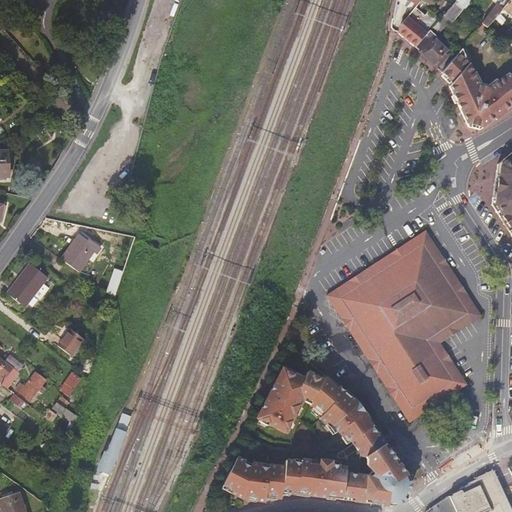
[(455,0),(443,15),(451,21),(462,8),(468,0),(494,0),(494,2),(497,4),(483,24),(487,27),(500,12),(509,0),(455,0)]
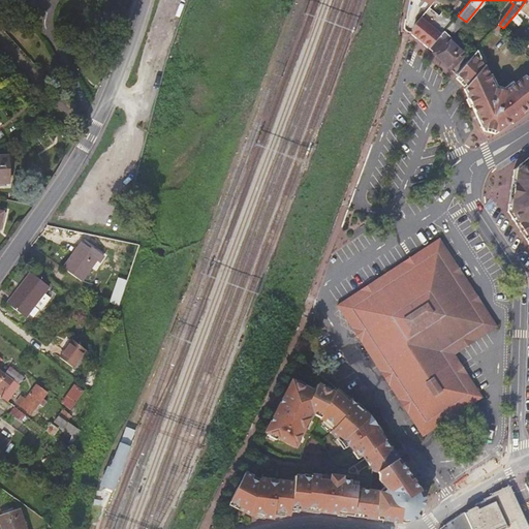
[(528,0),(526,0),(517,12),(521,16),(523,12),(528,17),(528,0)]
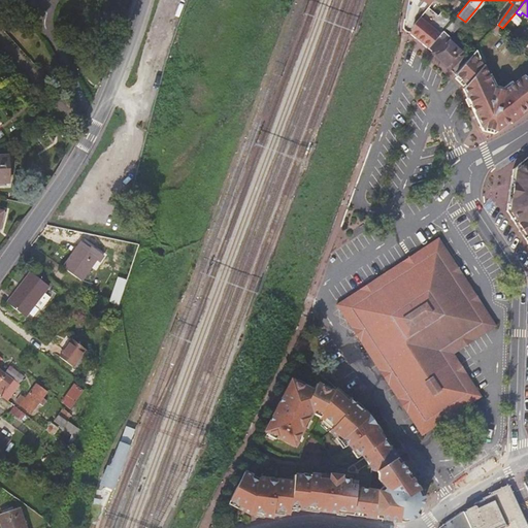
[(441,20),(428,8),(422,17),(416,25),(413,32),(430,47),(431,47),(442,32),(446,29),(455,19),(448,12),(441,20)]
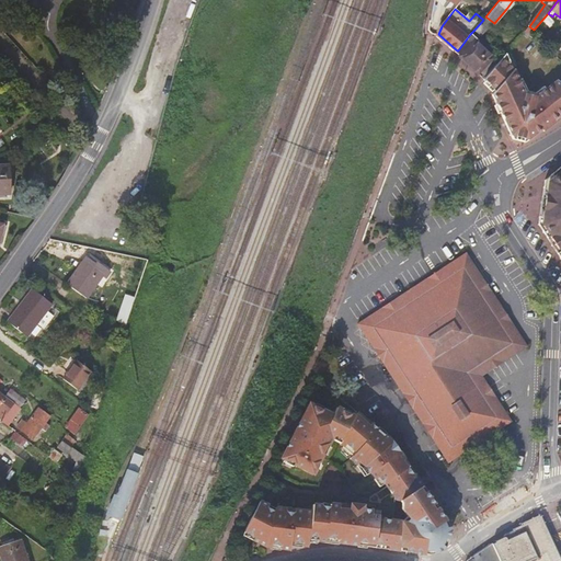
[(485,16),(483,20),(473,31),(470,34),(458,50),(472,65),(484,77),(487,80),(505,56),(481,36),(491,24),(492,26),(494,23),(485,16)]
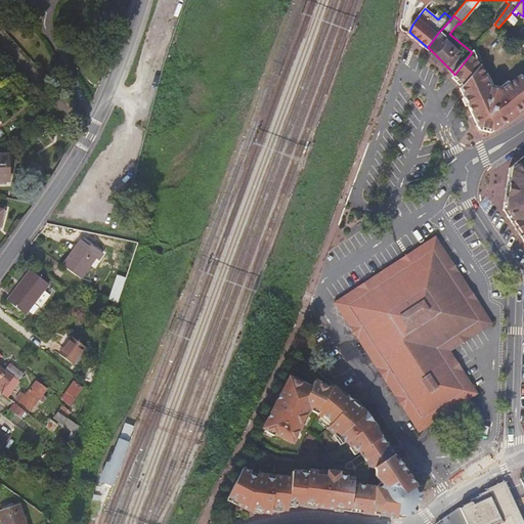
[(5,32),(24,51),(29,47),(9,27),(5,32)]
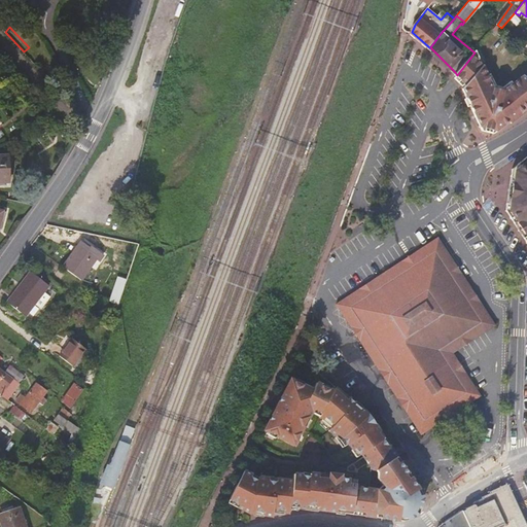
[(467,85),(470,89),(466,91),(470,99),(473,107),(481,125),(498,130),(511,120),(521,112),(526,107),(526,56),(493,29),(478,48),(475,53),(457,75),(458,76),(467,85)]
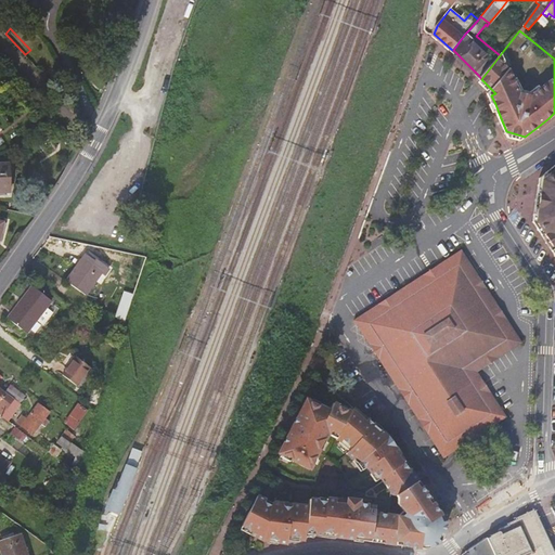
[(480,84),(490,91),(492,90),(482,80),(480,84)]
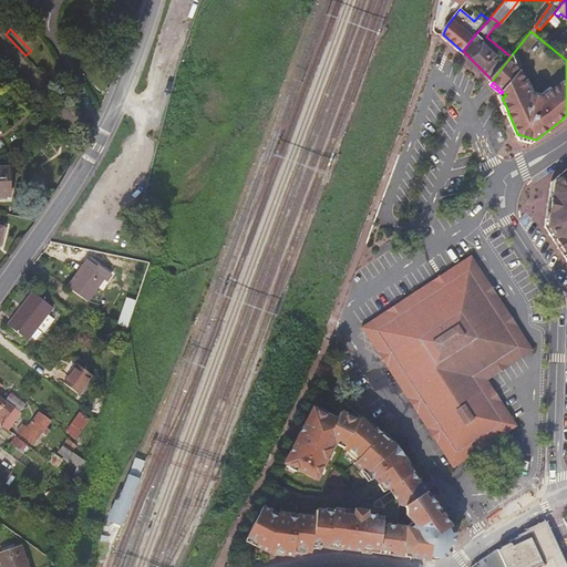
[(566,166),(554,178),(552,213),(550,227),(566,258),(566,166)]
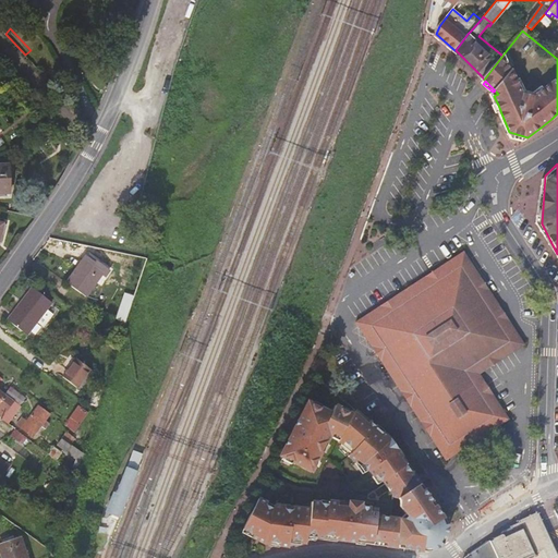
[(0,165),(0,193),(9,193),(8,165),(0,165)]
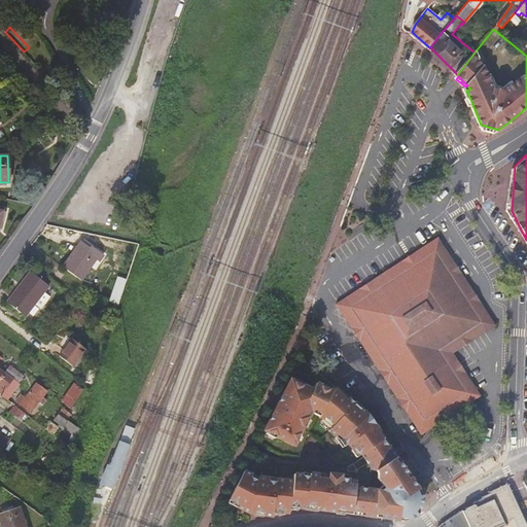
[(440,236),(345,296),(350,305),(436,250),(482,321),(440,348),(467,391),(445,406),(424,420),(378,348),(369,353),(420,434),(481,394),(453,352),(496,324),(440,236)]
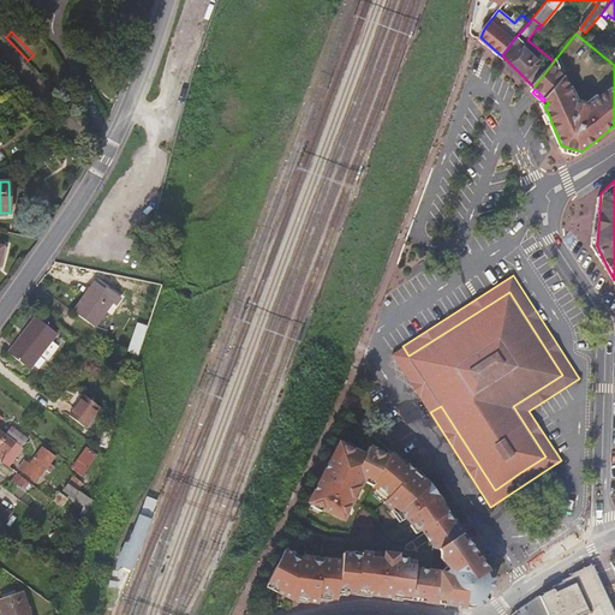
[(88,282),(69,310),(89,323),(108,297),(103,293),(106,291),(101,287),(99,290),(88,282)]
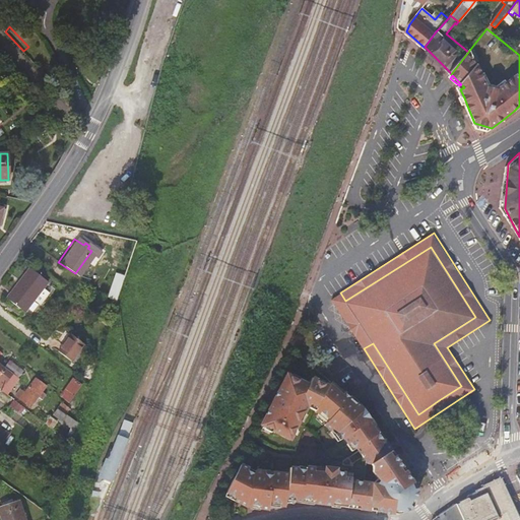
[(345,301),(340,293),(331,298),(364,348),(373,343),(418,414),(439,400),(461,386),(434,343),(475,317),(431,247),(345,301)]
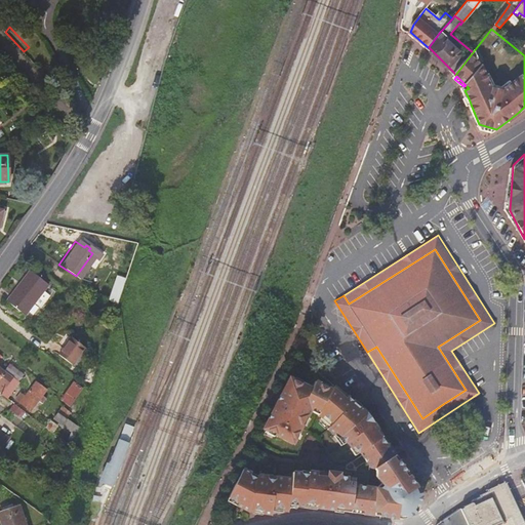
[(8,305),(28,319),(50,288),(32,274),(22,287),(24,288),(14,299),(12,298),(8,305)]
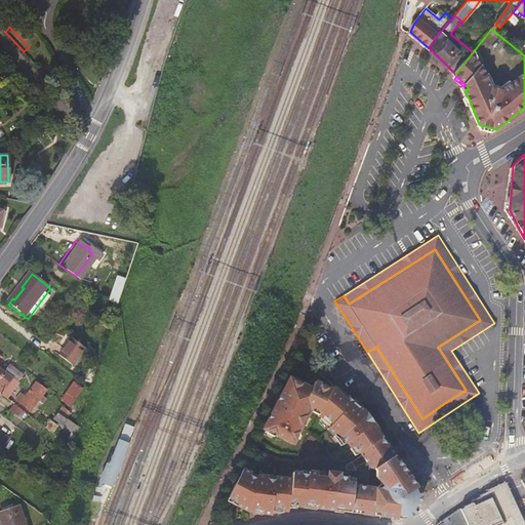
[(75,366),(88,349),(71,336),(58,353),(75,366)]
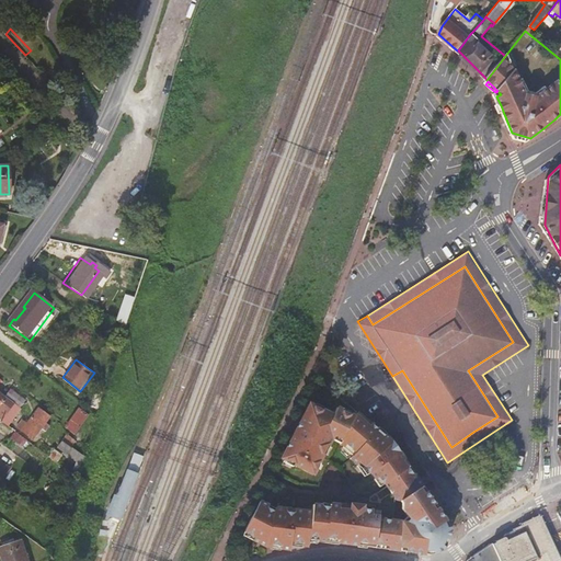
[(0,420),(3,423),(18,404),(8,397),(0,390),(0,420)]
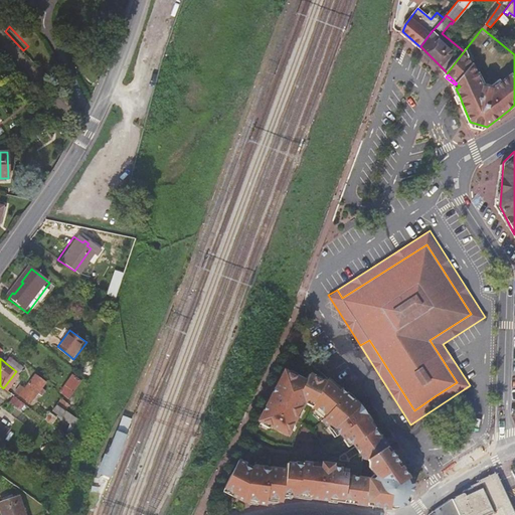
[(10,358),(7,364),(16,371),(3,388),(8,391),(21,374),(25,368),(10,358)]
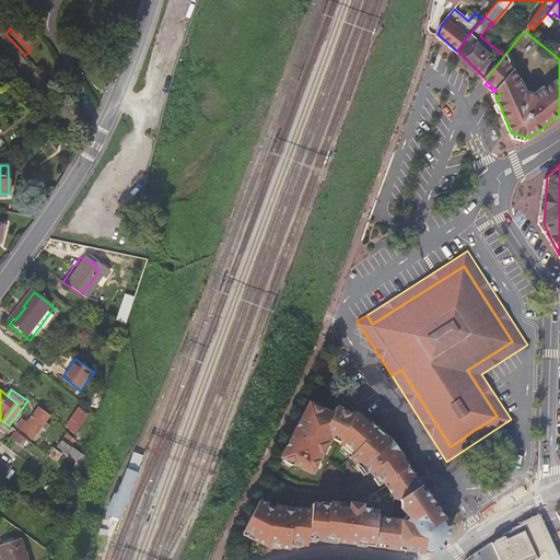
[(405,458),(393,440),(385,433),(384,434),(378,429),(372,422),(369,426),(356,413),(356,415),(350,412),(350,413),(345,411),(345,410),(338,406),(334,415),(329,412),(329,411),(323,408),(323,409),(315,406),(316,405),(311,403),(283,456),(289,458),(295,462),(295,463),(314,473),(316,467),(319,461),(321,461),(325,453),(324,452),(328,443),(329,444),(333,438),(335,439),(336,434),(343,439),(341,442),(346,445),(346,444),(356,453),(352,457),(363,467),(368,474),(372,470),(376,478),(377,477),(382,485),(386,481),(394,493),(403,498),(422,483),(415,473),(415,474),(404,459),(405,458)]
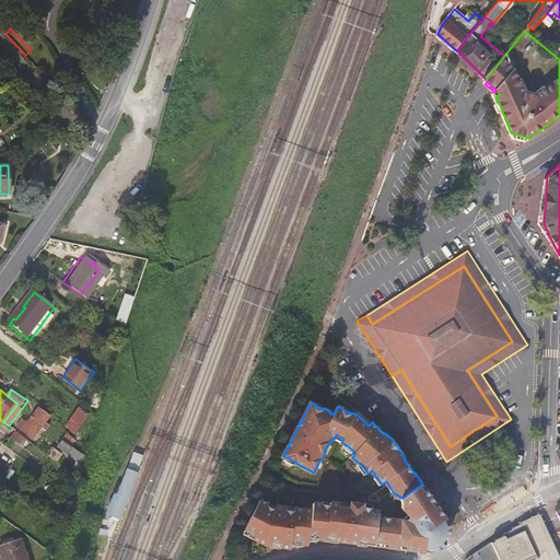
[(36,440),(46,426),(53,417),(41,408),(34,416),(28,423),(26,422),(22,429),(36,440)]
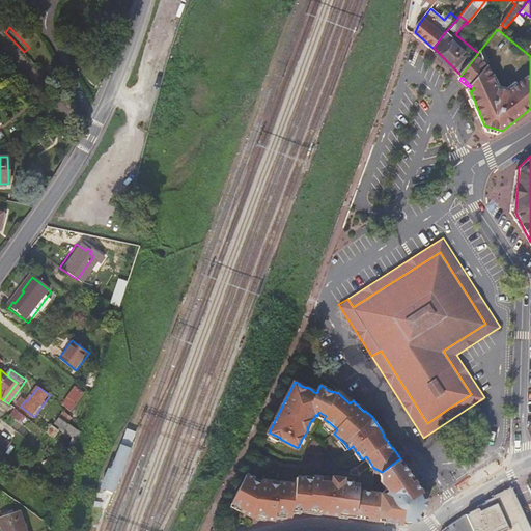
[(73,410),(85,392),(77,387),(64,404),(73,410)]
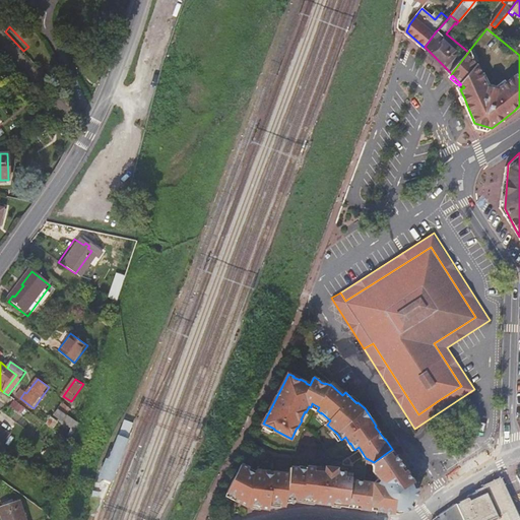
[(64,421),(69,415),(60,409),(56,415),(64,421)]
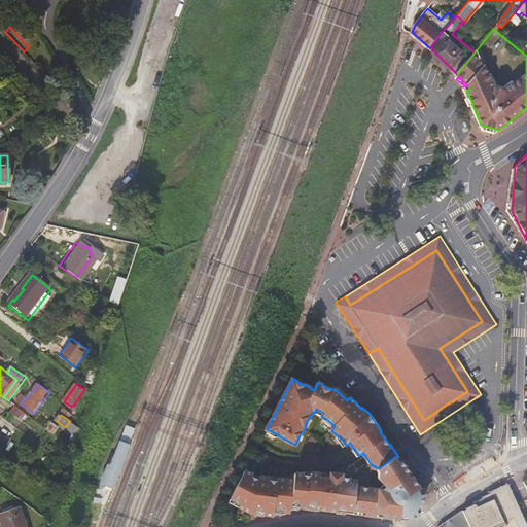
[(102,486),(115,490),(135,430),(121,425),(102,486)]
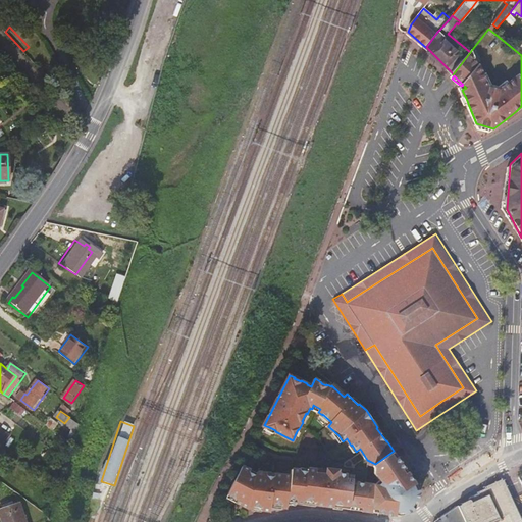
[(266,450),(255,444),(253,449),(264,454),(266,450)]
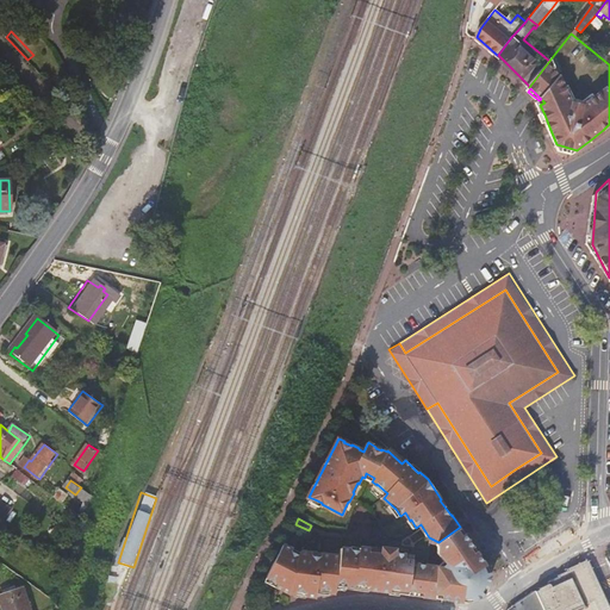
[(490,576),(489,572),(487,567),(486,565),(460,527),(439,542),(440,546),(440,553),(444,561),(444,567),(436,566),(435,587),(435,595),(435,596),(436,596),(437,597),(444,599),(462,602),(466,602),(473,602),(477,599),(480,598),(481,596),(484,595),(487,590),(490,583),(490,578),(490,576)]
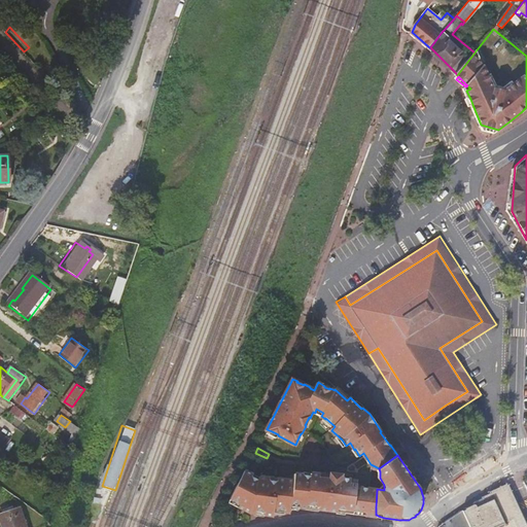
[(369,502),(370,488),(357,487),(357,482),(351,482),(351,481),(342,479),(342,475),(330,472),(330,476),(320,475),(320,473),(312,472),(312,476),(295,473),(294,481),(278,479),(278,480),(271,479),(271,478),(260,476),(258,480),(252,477),(254,475),(246,470),(232,498),(241,503),(239,506),(251,513),(254,507),(259,511),(261,511),(260,514),(274,516),(275,508),(286,511),(285,512),(289,512),(289,507),(306,510),(306,507),(312,508),(321,510),(321,506),(326,506),(325,510),(354,514),(355,501),(369,502)]
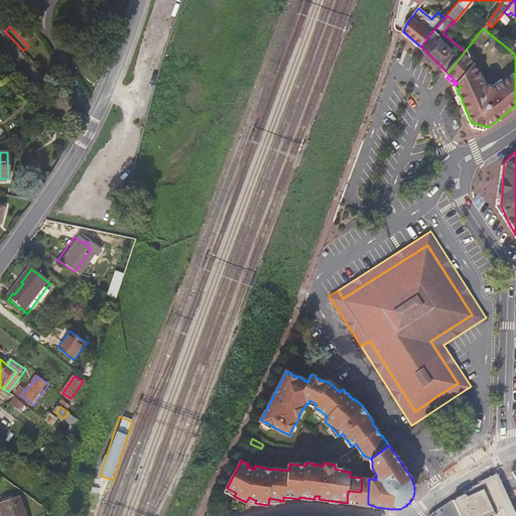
[(414,473),(419,481),(427,475),(422,466),(413,472),(414,473)]
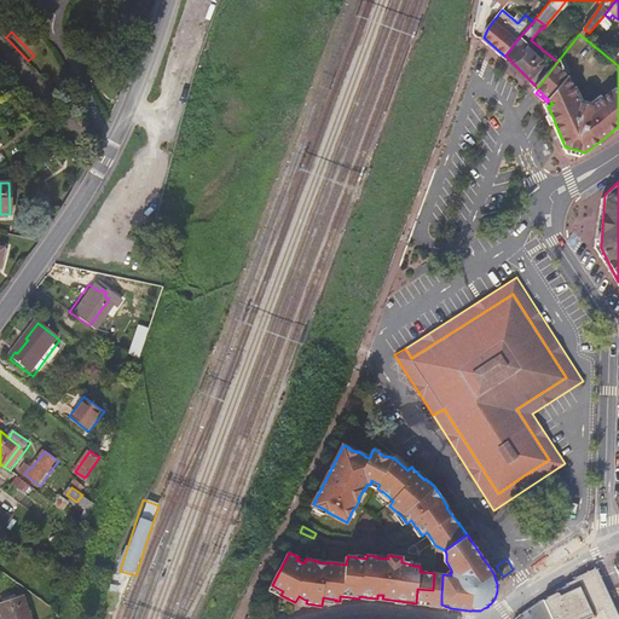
[(618,618),(618,613),(618,612),(613,601),(608,589),(603,578),(600,577),(599,574),(599,573),(597,572),(596,572),(595,572),(590,573),(589,574),(586,573),(585,573),(582,576),(576,578),(574,580),(571,582),(566,584),(566,586),(565,588),(557,590),(557,591),(557,593),(556,594),(549,596),(549,597),(549,599),(544,600),(551,618),(618,618)]
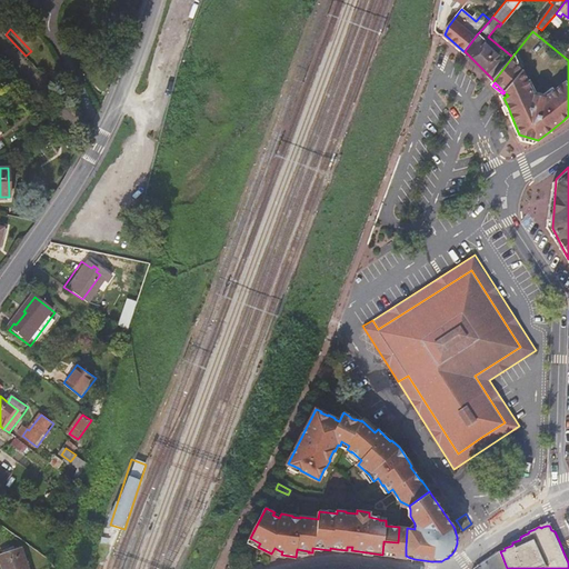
[(406,548),(407,528),(399,527),(398,542),(396,556),(406,557),(406,555),(406,548)]
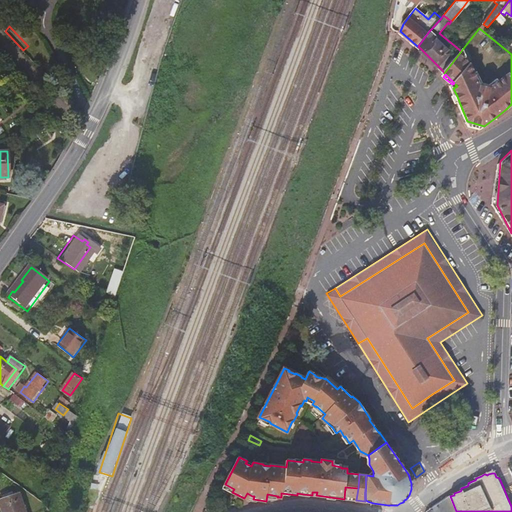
[(356,500),(358,488),(345,487),(344,499),(356,500)]
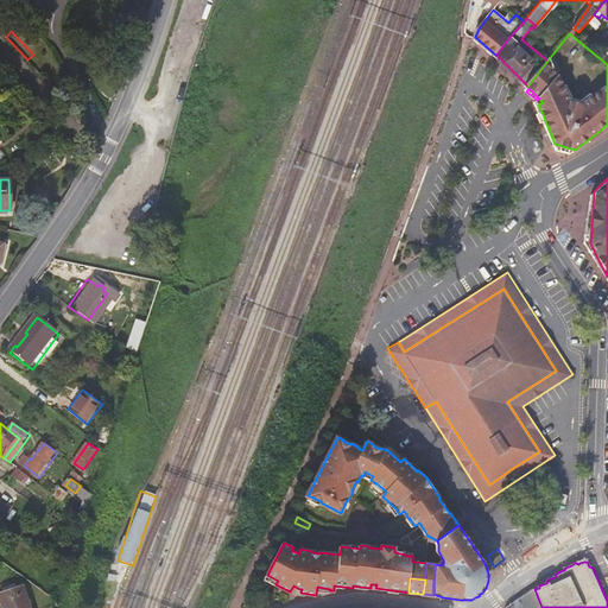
[(0,593),(0,599),(2,607),(31,607),(23,586),(0,593)]
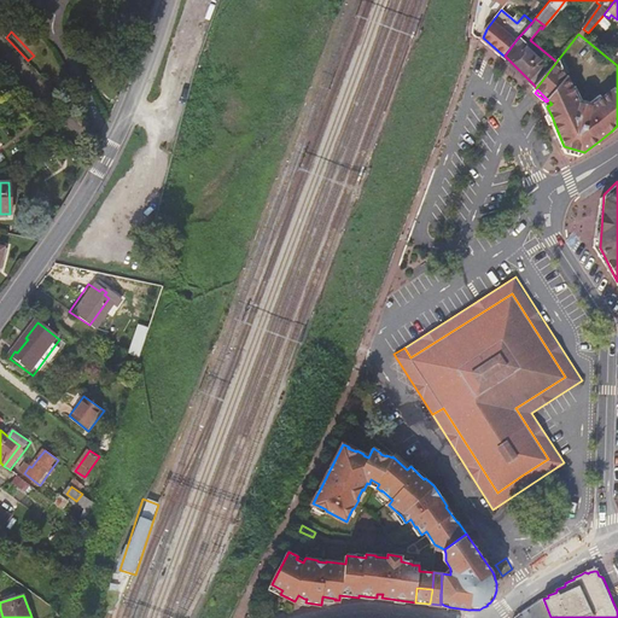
[(551,617),(543,599),(542,598),(516,616),(514,617),(551,617)]
